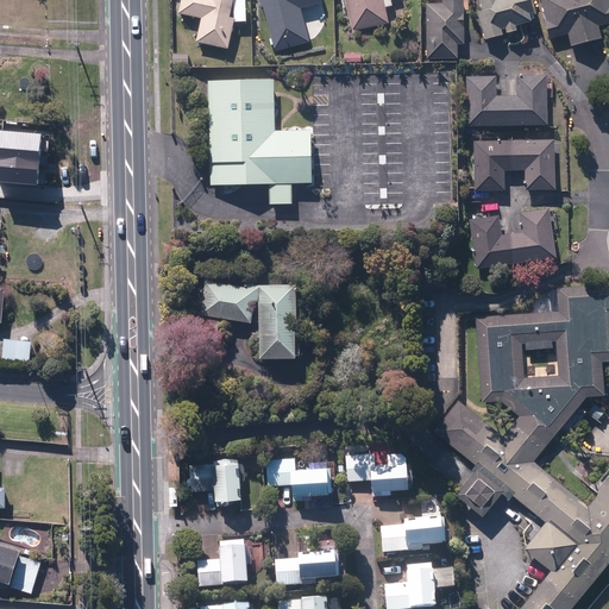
[(196,43),(228,49),(233,19),(230,18),(232,0),(181,0),(179,14),(201,19),(196,43)]
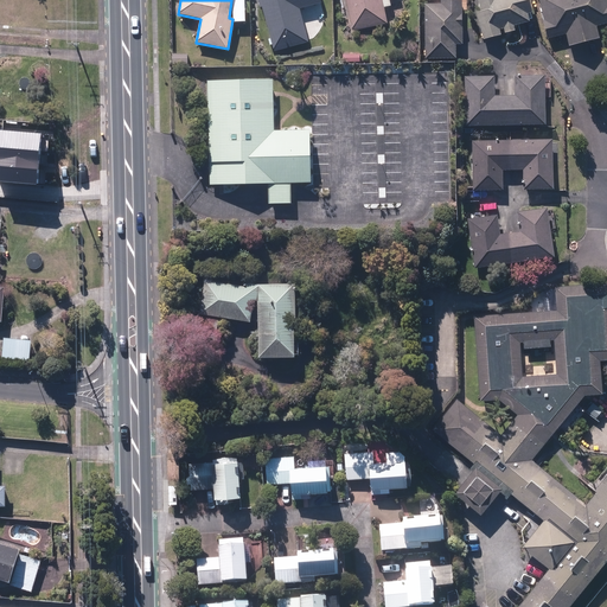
[(263,7),(275,51),(308,42),(299,10),(321,4),(320,0),(257,0),(261,7),(263,7)]
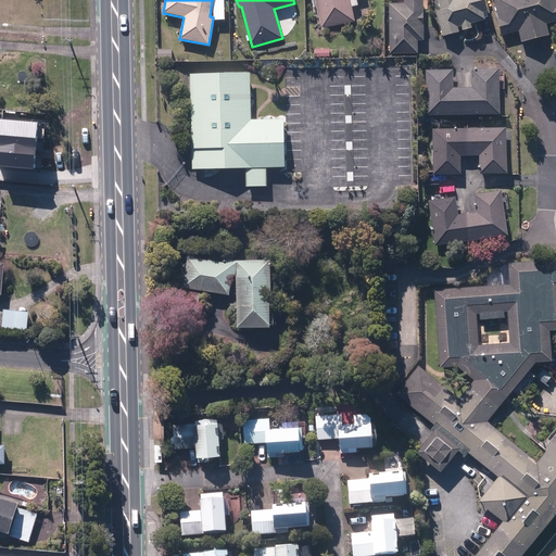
[(317,0),(323,28),(353,23),(348,0),(317,0)]
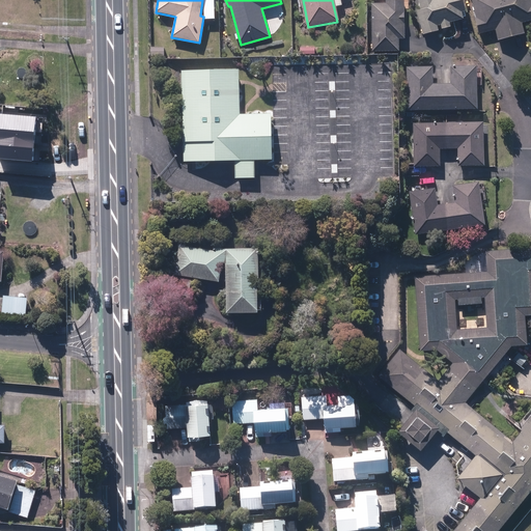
[(371,4),(372,52),(398,52),(398,39),(404,39),(403,0),(385,0),(386,4),(371,4)]
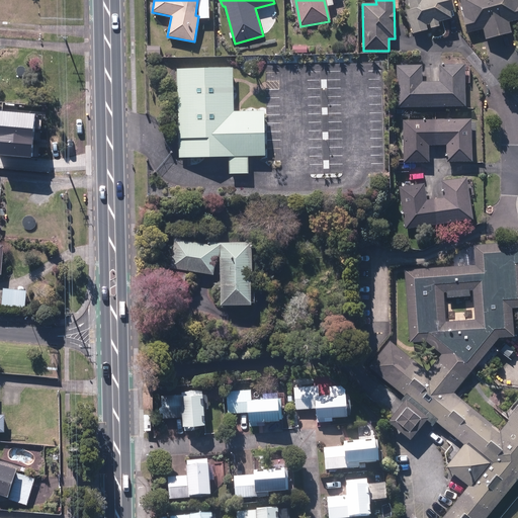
[(407,11),(413,34),(427,30),(426,25),(430,24),(431,28),(439,26),(438,22),(451,18),(449,11),(453,10),(450,0),(408,0),(411,10),(407,11)]
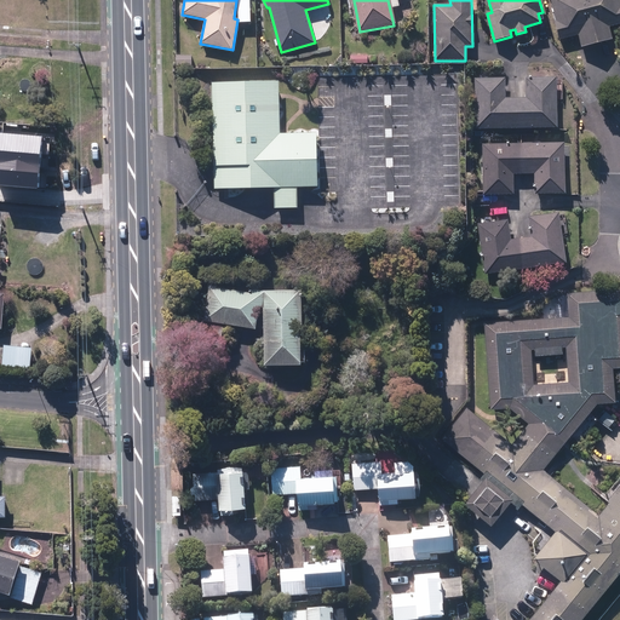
[(579,35),(583,47),(612,40),(608,27),(619,23),(619,0),(550,0),(556,22),(555,22),(560,40),(579,35)]
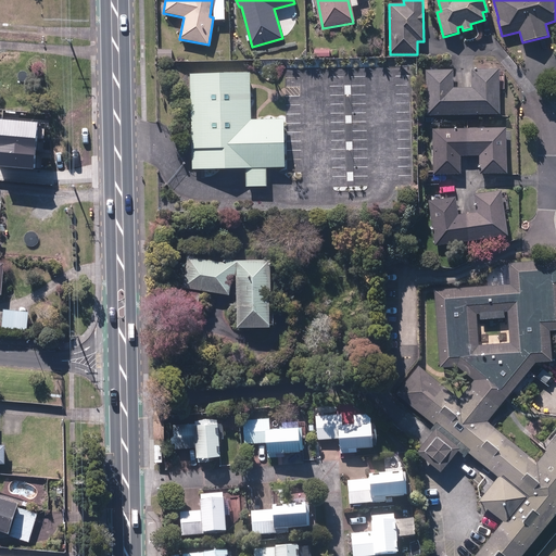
[(158,59),(172,59),(172,51),(158,50),(158,59)]
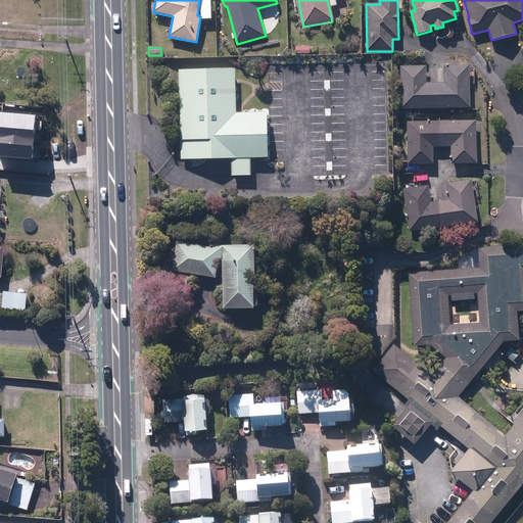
[(399,66),(400,109),(470,107),(469,65),(443,65),(444,83),(426,83),(426,66),(399,66)]
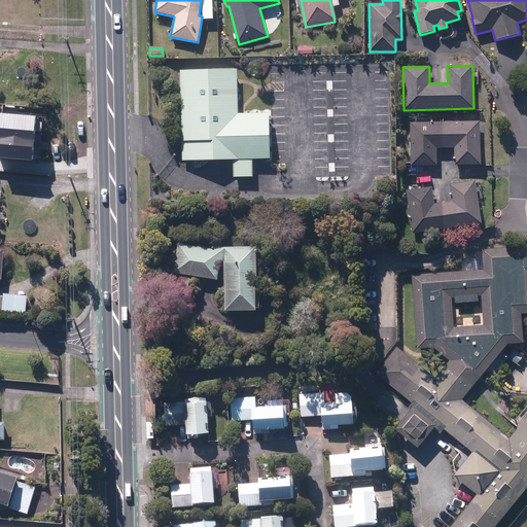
[(234,160),(234,177),(253,177),(252,160),(270,159),(269,113),(238,114),(237,69),(180,70),(183,161),(234,160)]
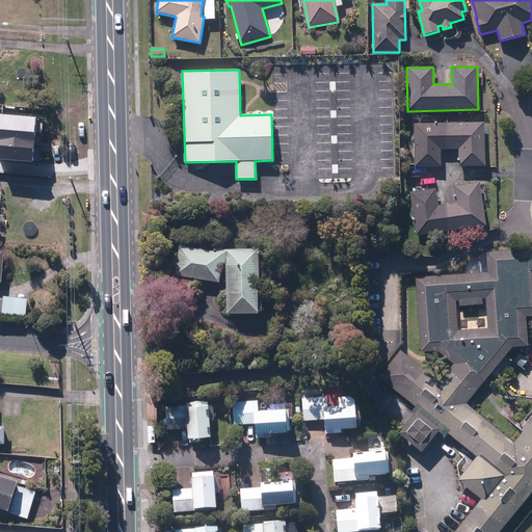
[(0,128),(35,131),(36,116),(0,113),(0,128)]
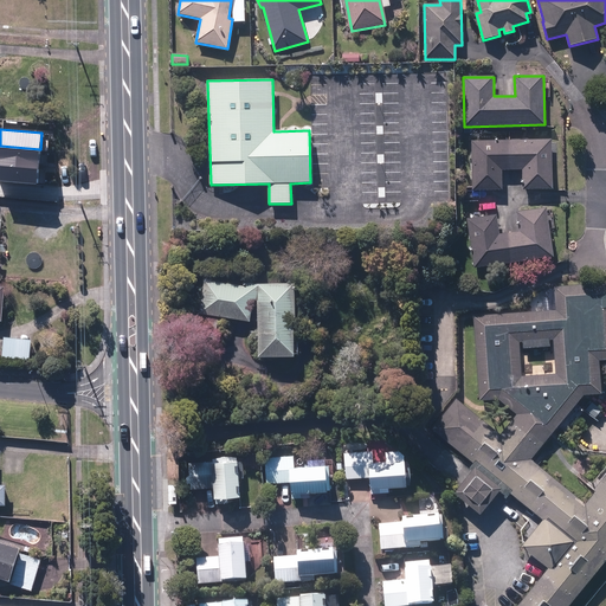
[(471,141),(472,191),(502,189),(501,169),(522,169),(523,189),(552,189),(550,140),(471,141)]
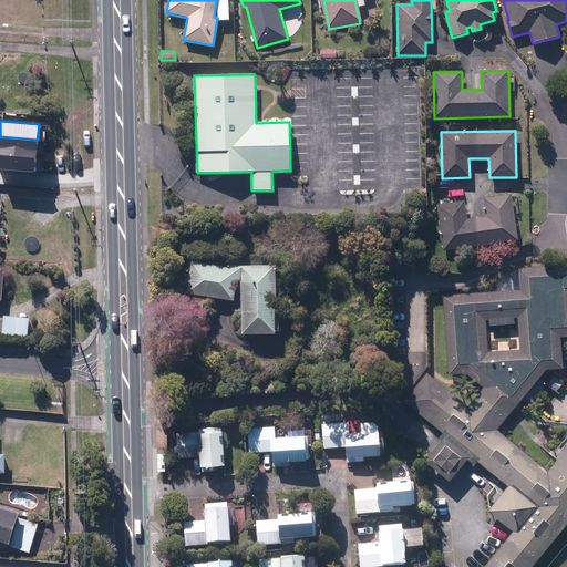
[(0,150),(37,153),(38,140),(0,136),(0,150)]
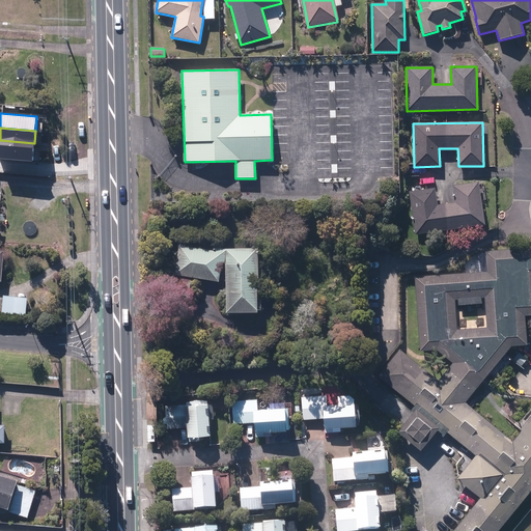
[(0,158),(33,161),(34,143),(0,140),(0,158)]
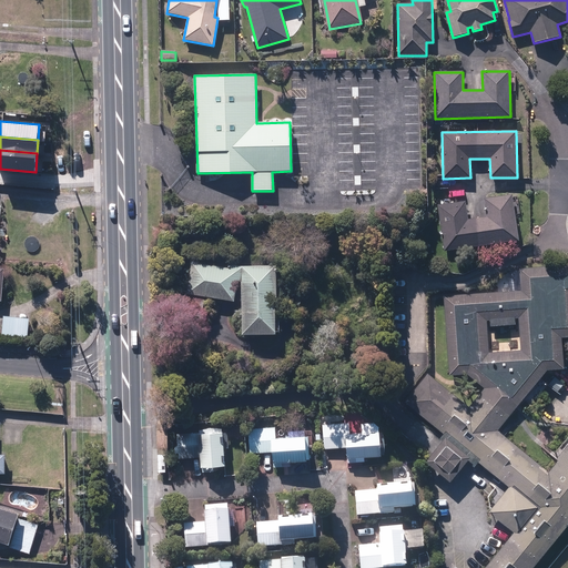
[(437,206),(444,251),(518,241),(511,195),(484,200),(486,216),(467,220),(465,202),(437,206)]
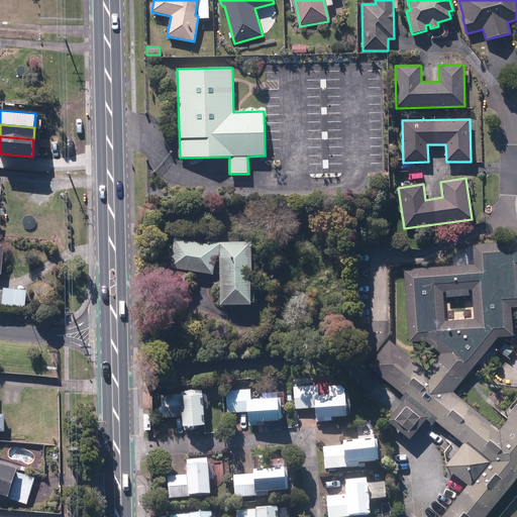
[(219,256),(220,305),(250,305),(249,275),(251,275),(251,242),(219,242),(212,241),(211,244),(174,240),(171,268),(213,274),(216,255),(219,256)]
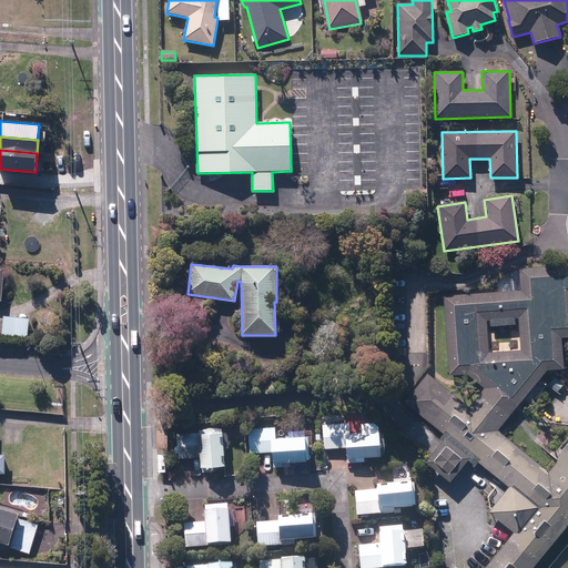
[(531,567),(567,523),(567,444),(557,458),(558,459),(548,473),(497,430),(523,399),(530,405),(547,384),(539,378),(546,369),(563,368),(560,337),(567,336),(567,266),(519,270),(521,293),(444,297),(449,375),(467,374),(485,388),(469,408),(427,375),(406,403),(444,434),(439,440),(442,442),(425,463),(449,482),(462,467),(468,473),(477,462),(509,487),(489,513),(514,533),(485,567),(531,567)]
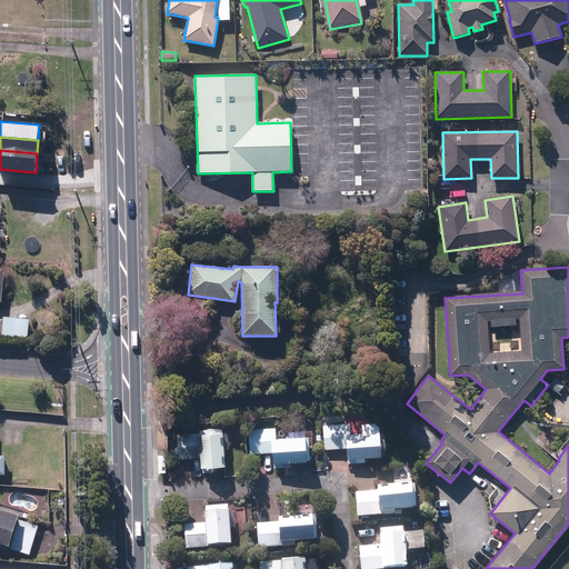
[(28,339),(29,320),(16,319),(6,318),(3,337),(15,338),(28,339)]
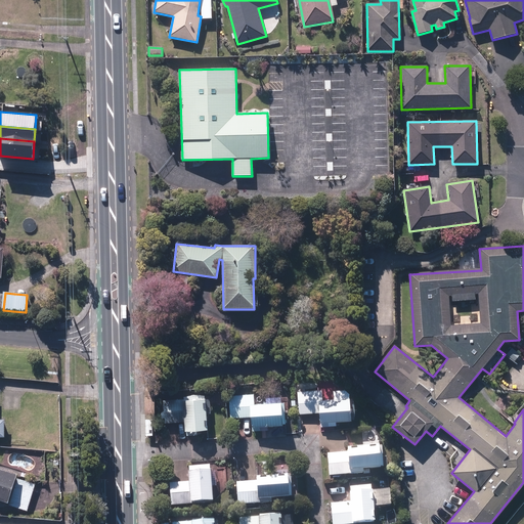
[(319,412),(320,428),(329,427),(329,422),(351,421),(349,398),(321,400),(321,390),(298,391),(299,415),(319,412)]
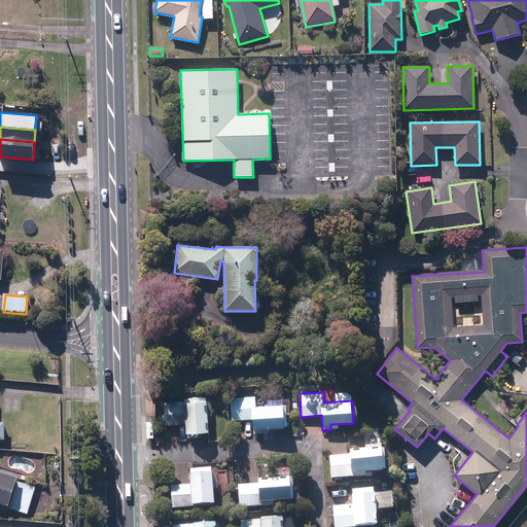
[(252,419),(253,433),(269,433),(269,428),(283,427),(282,405),(255,406),(255,397),(231,398),(232,421),(252,419)]
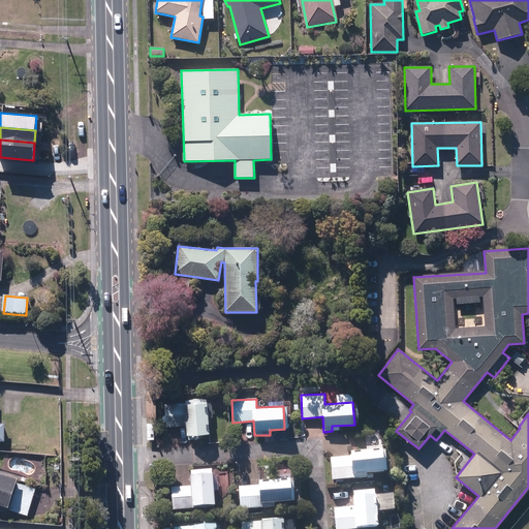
[(188,435),(189,440),(198,440),(198,434),(209,434),(208,418),(213,417),(212,404),(207,404),(207,400),(185,402),(185,404),(164,406),(166,428),(186,426),(187,435),(188,435)]
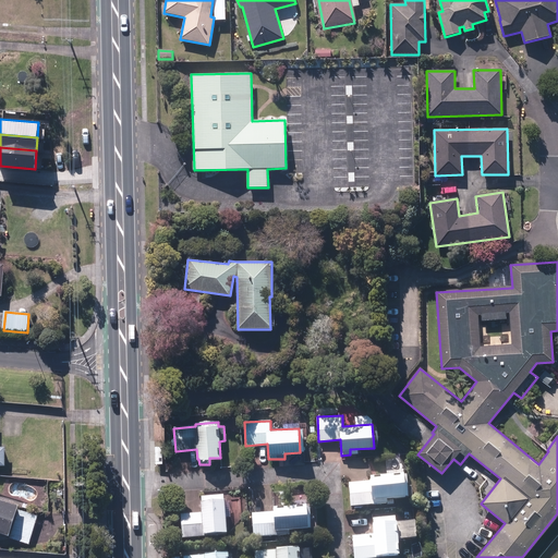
[(349,485),(351,509),(387,506),(387,501),(404,499),(404,498),(408,498),(407,476),(403,477),(403,476),(371,478),(371,483),(349,485)]
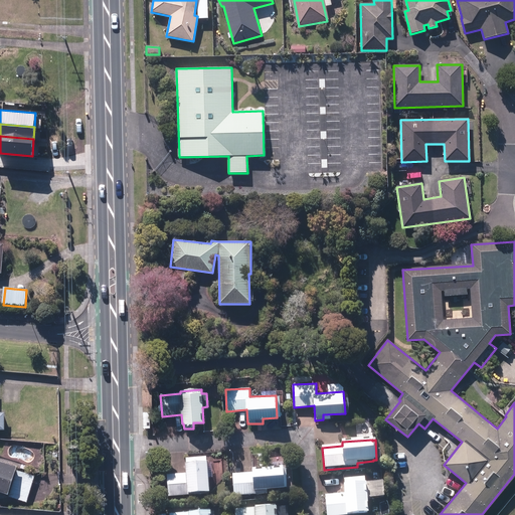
[(167,477),(168,499),(188,497),(188,496),(209,495),(207,479),(212,479),(211,464),(207,465),(206,459),(186,460),(186,466),(185,466),(186,475),(167,477)]
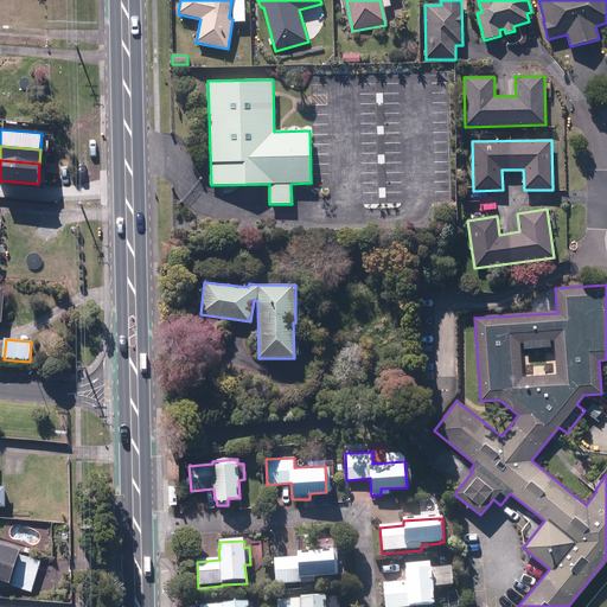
[(0,581),(1,579),(10,581),(19,549),(0,542),(0,581)]
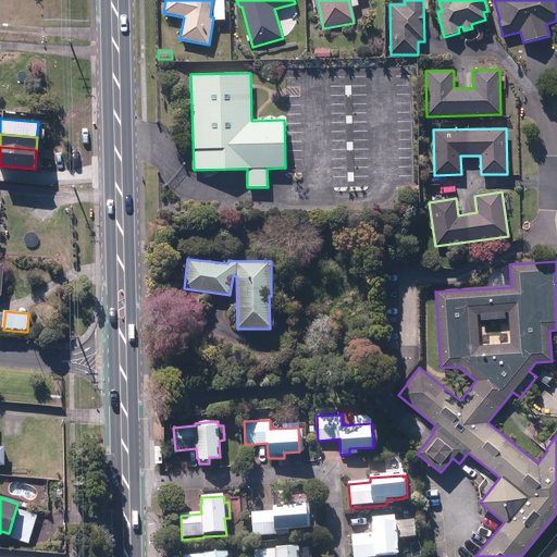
[(251,515),(252,537),(288,536),(288,532),(307,530),(306,507),(283,508),(284,511),(276,511),(276,509),(273,509),(273,514),(251,515)]
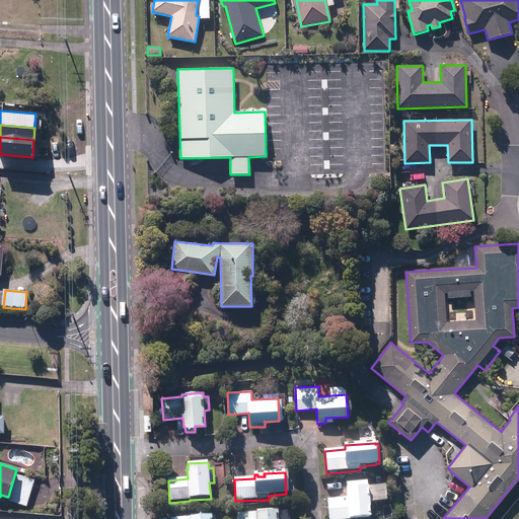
[(9,501),(26,506),(35,480),(18,474),(9,501)]
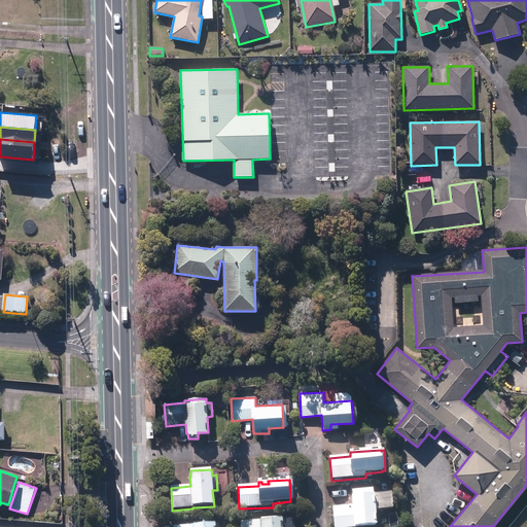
[(334,508),(334,526),(356,526),(376,526),(376,511),(380,511),(379,495),(374,495),(374,490),(353,491),(353,497),(352,497),(353,507),(334,508)]
